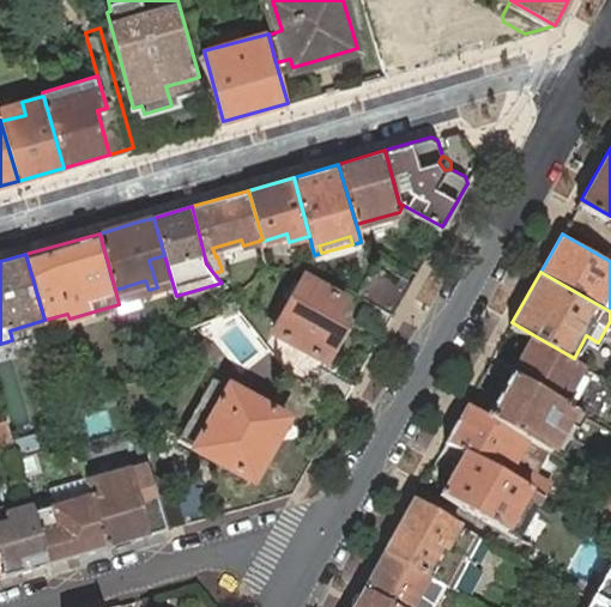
[(289,302),(283,298),(277,309),(284,313),(274,329),(325,357),(337,334),(326,328),(332,319),(337,311),(344,299),(303,277),(289,302)]
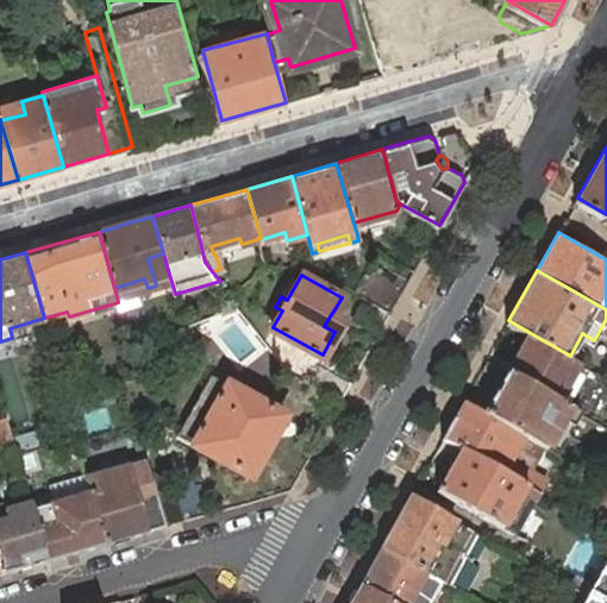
[(117,297),(148,288),(144,278),(114,288),(117,297)]
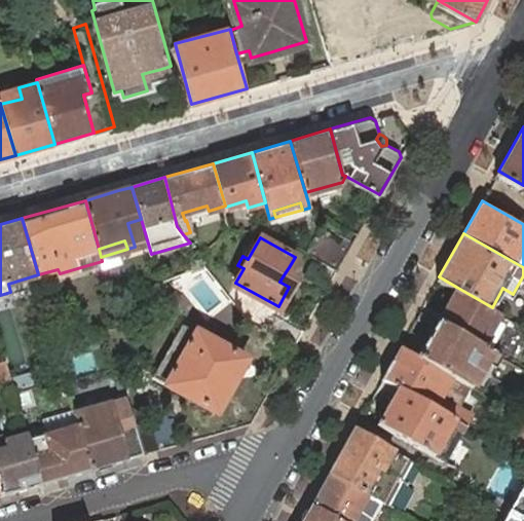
[(456,287),(439,318),(484,343),(501,312),(492,307),(456,287)]
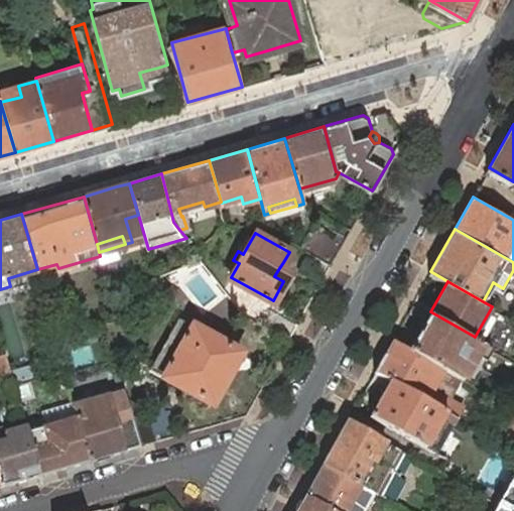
[(270,305),(262,321),(290,337),(299,322),(270,305)]
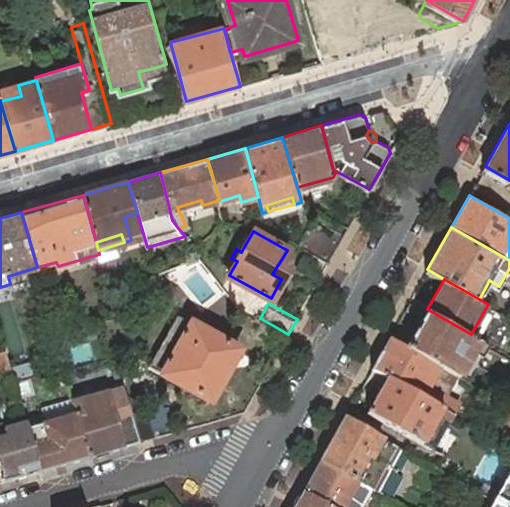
[(477,337),(495,307),(488,304),(471,334),(477,337)]
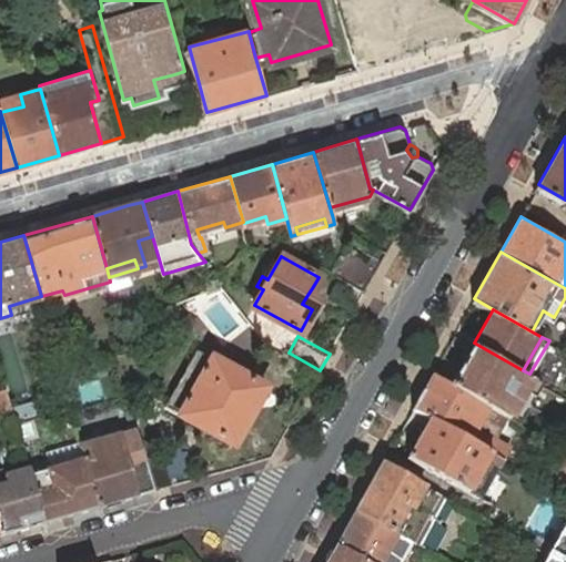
[(535,394),(542,381),(529,374),(523,370),(474,343),(466,357),(452,381),(489,402),(498,408),(509,415),(525,387),(535,394)]
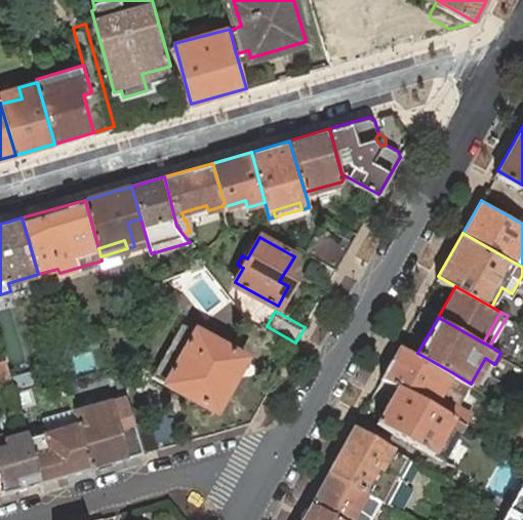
[(165,382),(216,409),(246,356),(196,327),(165,382)]
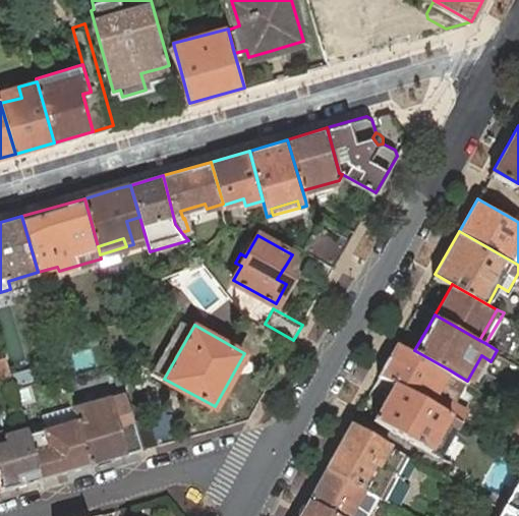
[(398,340),(380,373),(387,377),(391,379),(396,381),(429,401),(461,418),(468,405),(447,393),(438,388),(449,369),(414,350),(398,340)]
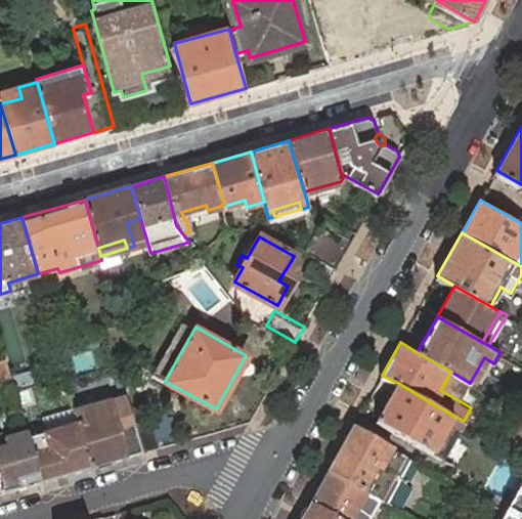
[(0,356),(0,375),(13,373),(8,354),(0,356)]
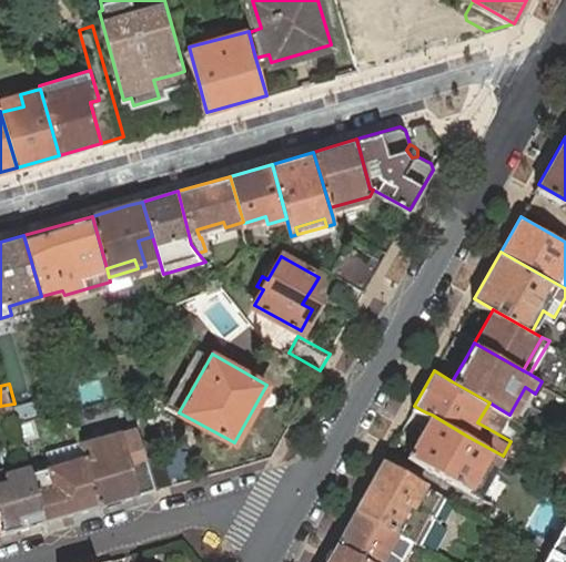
[(477,422),(487,428),(498,408),(489,402),(477,422)]
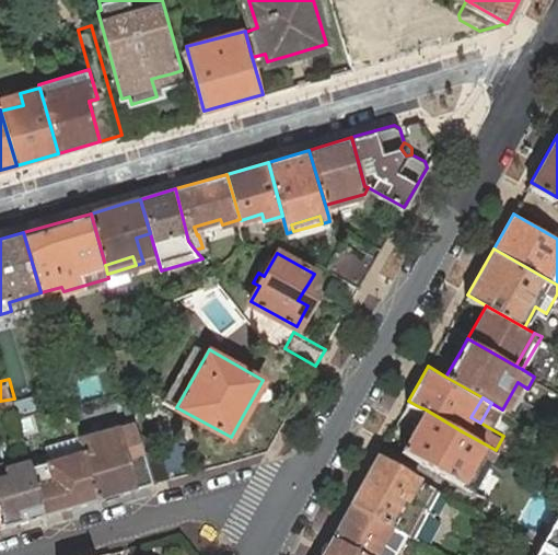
[(462,431),(426,409),(419,421),(404,449),(464,483),(478,459),(480,452),(486,455),(492,459),(497,451),(496,450),(462,431)]
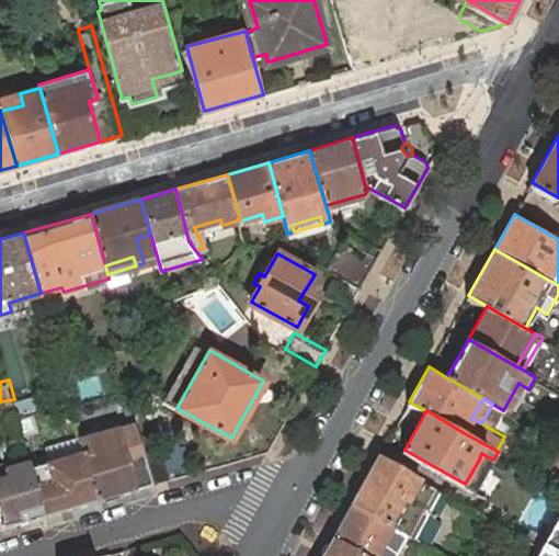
[(138,486),(156,481),(146,450),(129,455),(126,445),(143,440),(137,421),(120,426),(81,437),(84,451),(98,498),(138,486)]
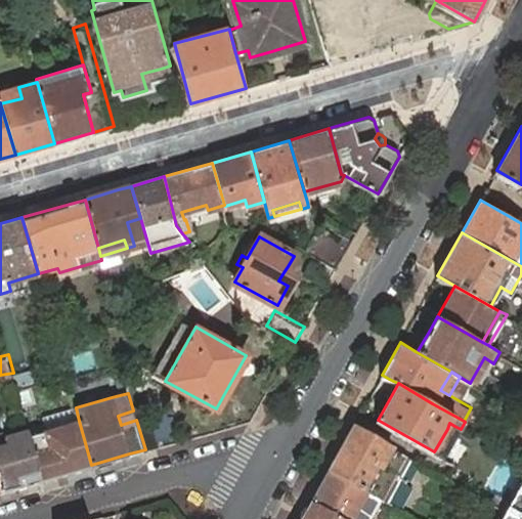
[(145,449),(161,444),(151,416),(141,420),(136,420),(145,449)]
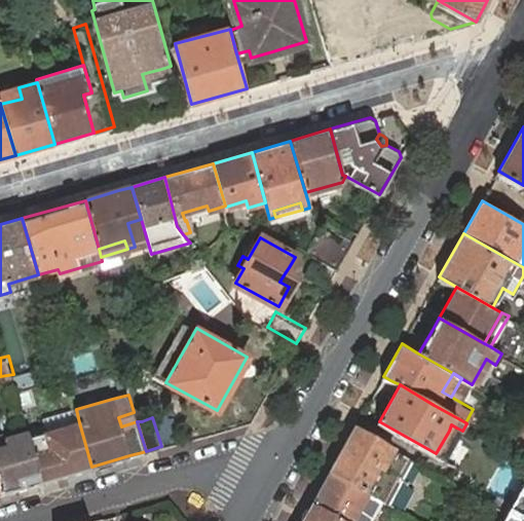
[(43,480),(91,467),(79,422),(49,432),(47,425),(29,432),(43,480)]
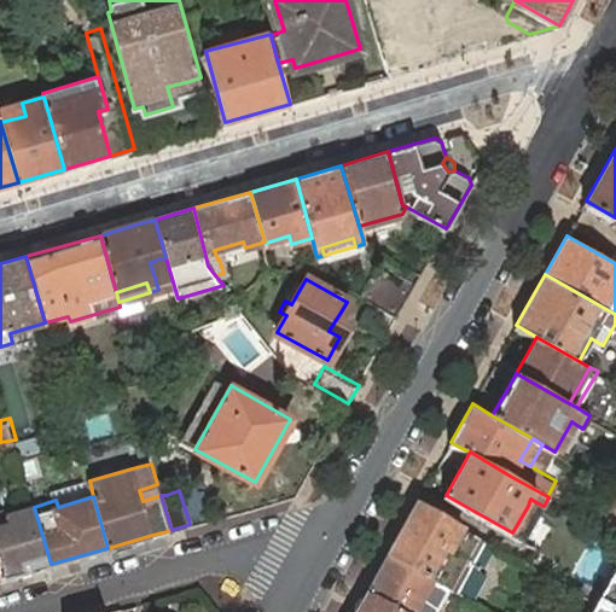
[(419,497),(389,552),(436,578),(446,583),(448,586),(455,589),(486,537),(464,524),(419,497)]
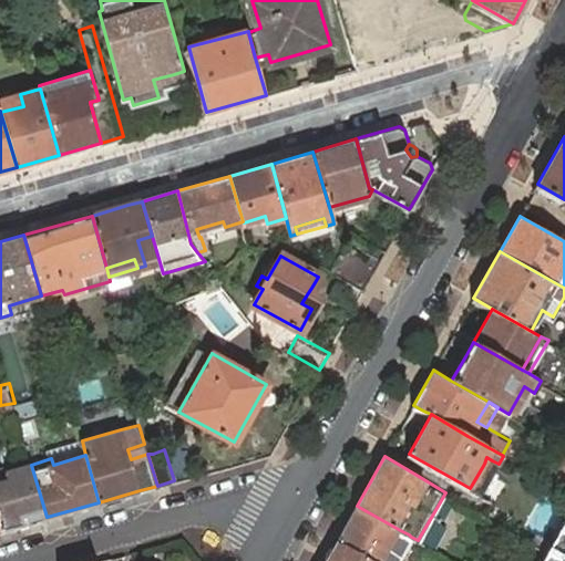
[(564,457),(551,482),(564,490),(564,457)]
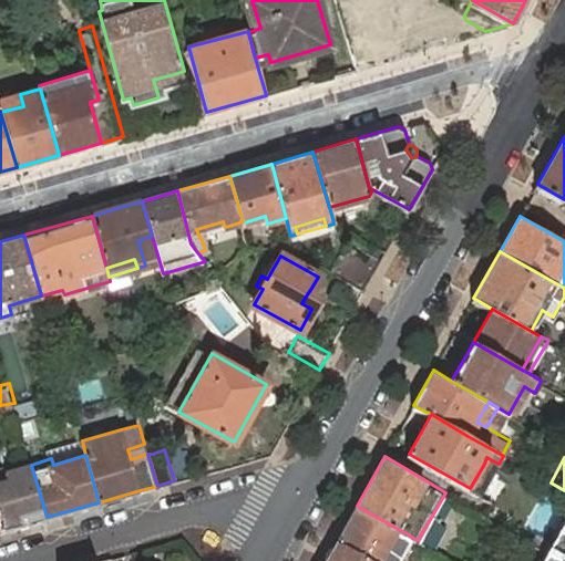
[(0,480),(0,526),(1,530),(26,523),(32,521),(47,517),(31,465),(7,473),(8,478),(0,480)]
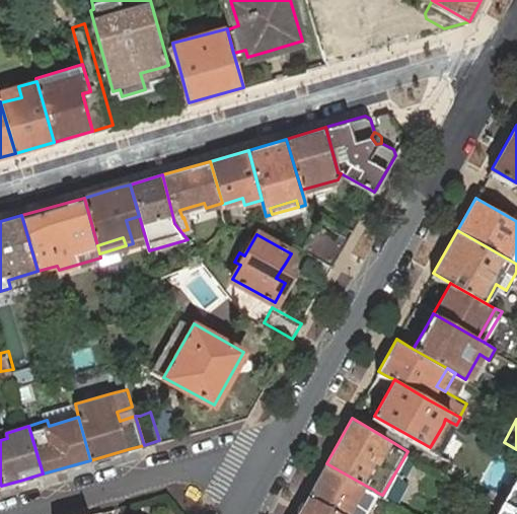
[(418,457),(408,451),(382,495),(393,501),(418,457)]
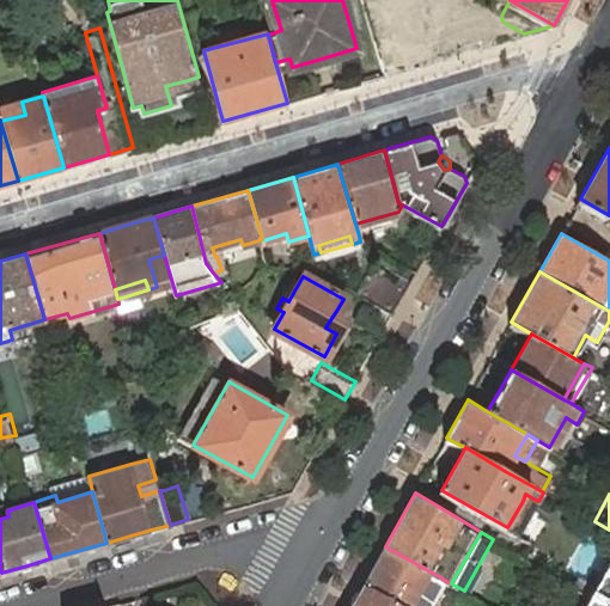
[(435,595),(444,580),(441,577),(432,573),(385,546),(365,582),(406,605),(408,605),(420,586),(435,595)]
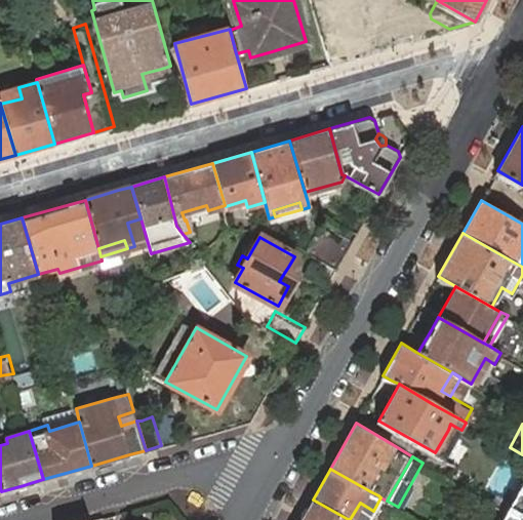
[(522,482),(515,496),(507,510),(500,519),(522,519),(522,482)]
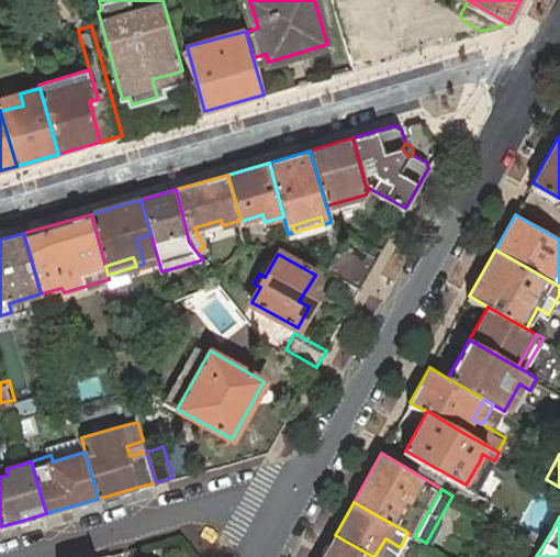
[(372,556),(335,535),(322,556),(372,556)]
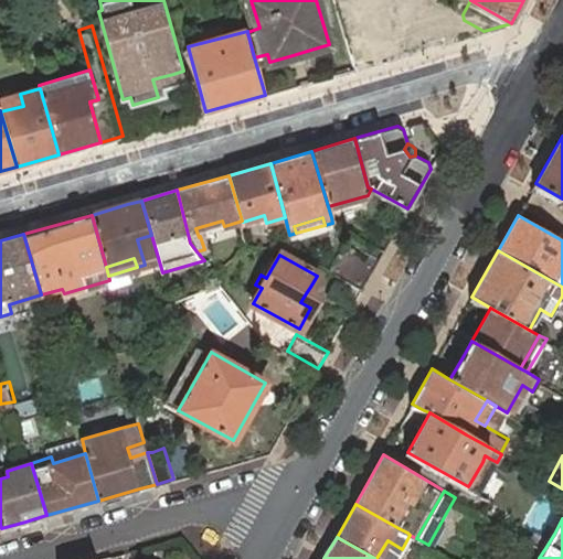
[(395,558),(402,549),(388,540),(376,558),(395,558)]
